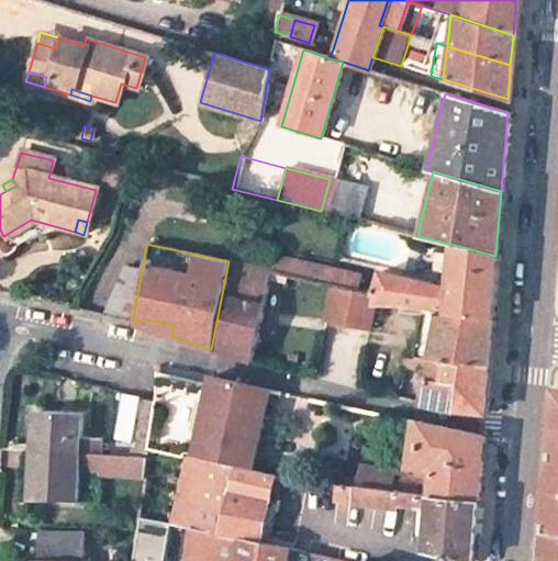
[(376,272),(375,280),(371,296),(370,304),(420,307),(434,309),(490,318),(493,283),(495,256),(450,244),(447,289),(376,272)]
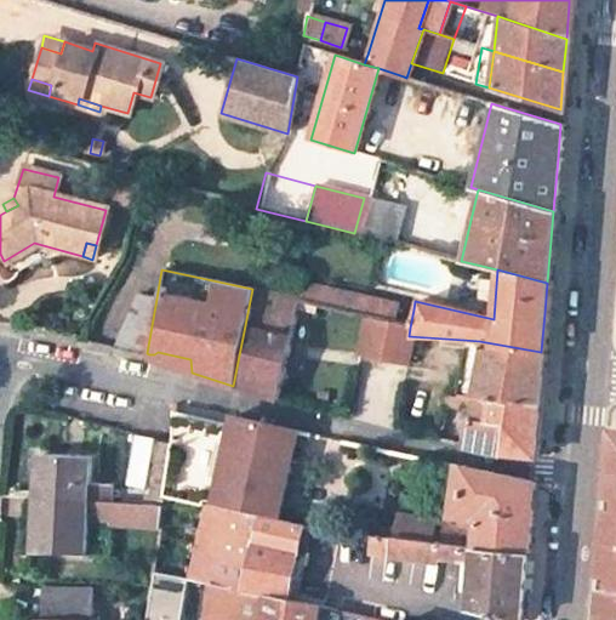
[(410,328),(414,310),(303,283),(300,300),(361,316),(410,328)]
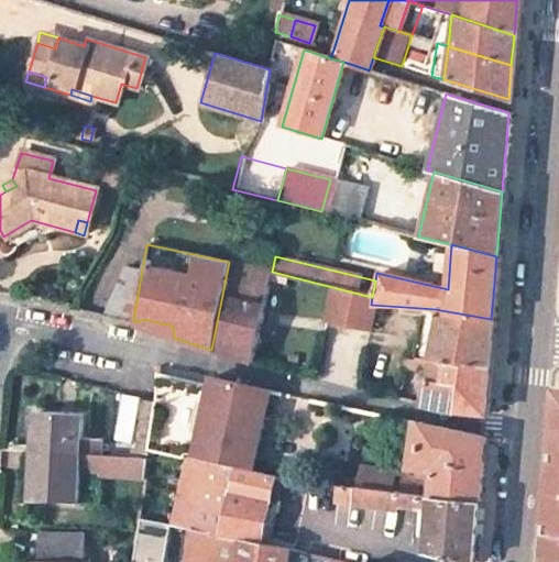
[(267,272),(229,262),(211,350),(239,359),(250,362),(267,272)]
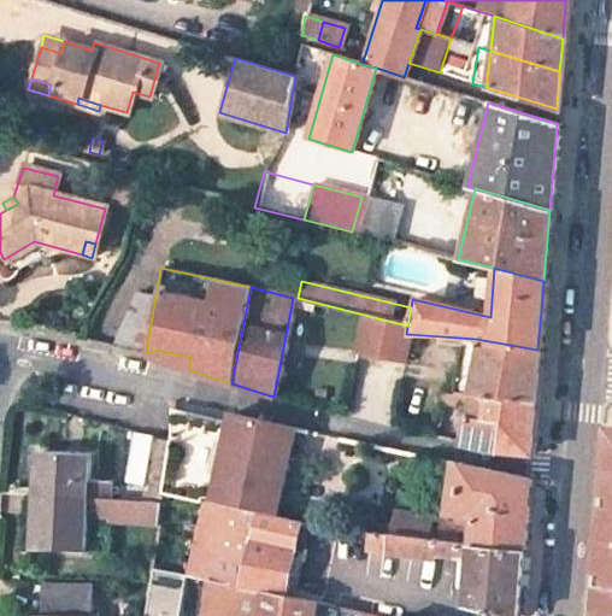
[(146,351),(156,297),(131,291),(109,344),(146,351)]
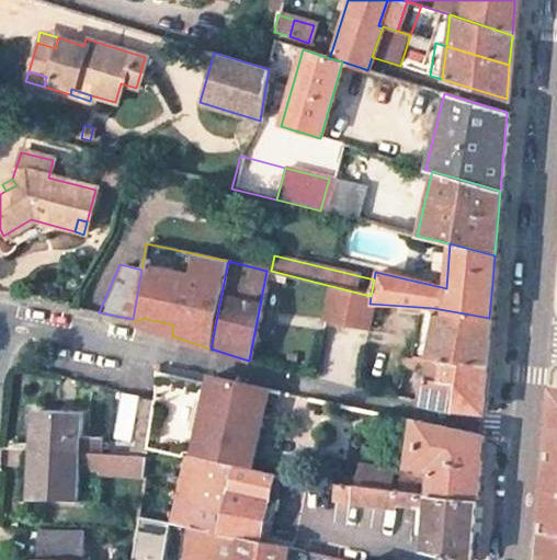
[(371,296),(327,285),(321,318),(341,322),(364,328),(370,304),(371,296)]
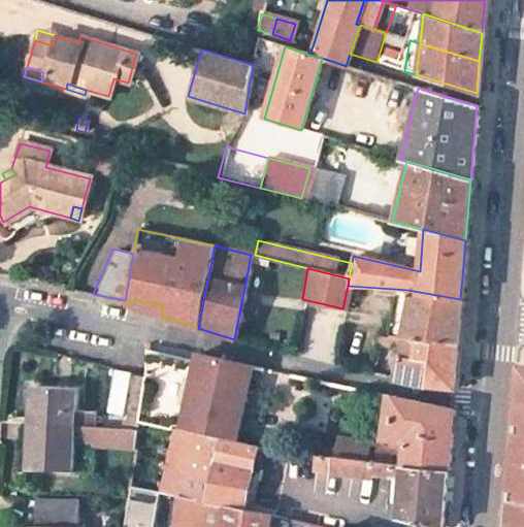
[(407,290),(394,289),(385,335),(400,338),(400,336),(417,338),(457,343),(458,333),(459,314),(460,299),(407,290)]
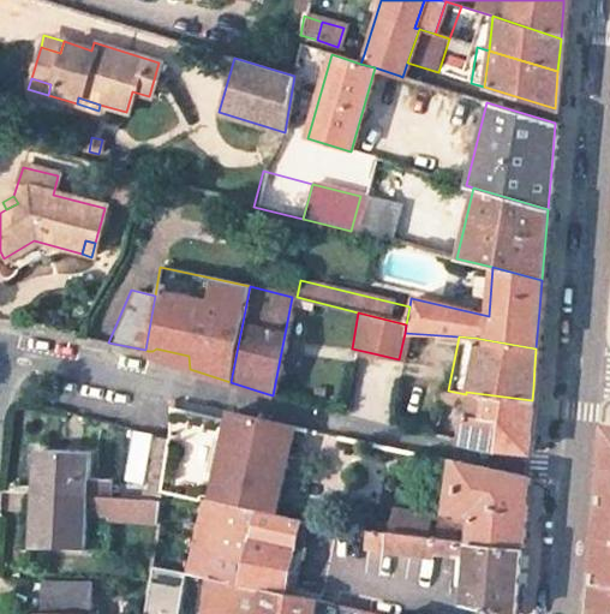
[(436,399),(450,404),(452,395),(448,394),(438,391),(436,399)]
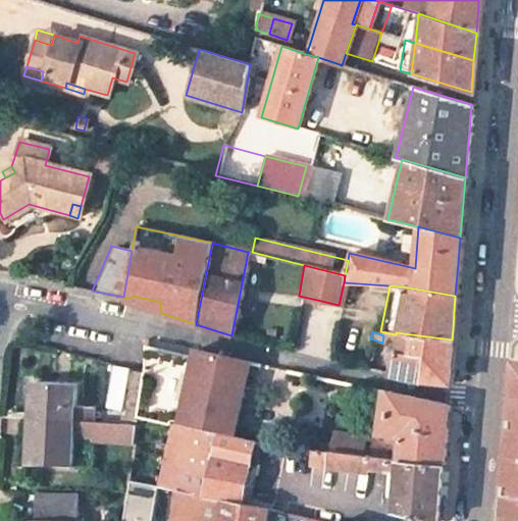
[(425,357),(407,354),(412,334),(396,332),(396,334),(396,340),(395,354),(389,376),(421,382),(421,380),(425,357)]
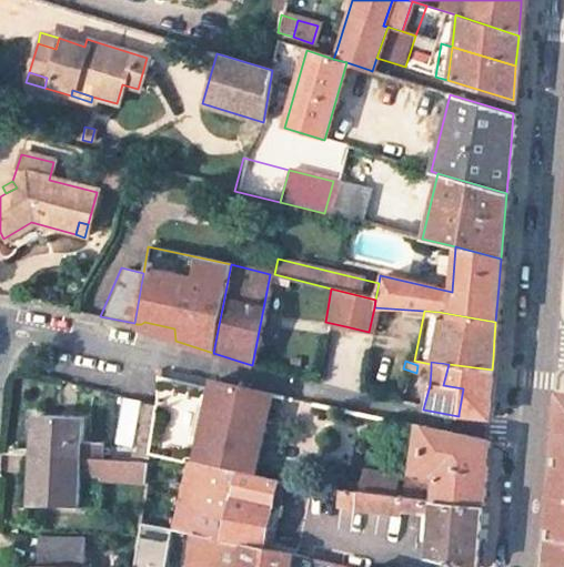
[(492,370),(449,364),(443,385),(463,388),(459,414),(489,417),(491,390),(492,370)]
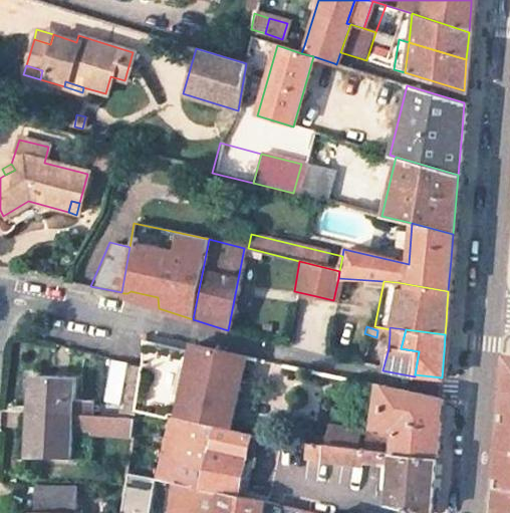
[(170,418),(172,418),(188,352),(163,347),(142,342),(142,369),(136,402),(135,411),(170,418)]
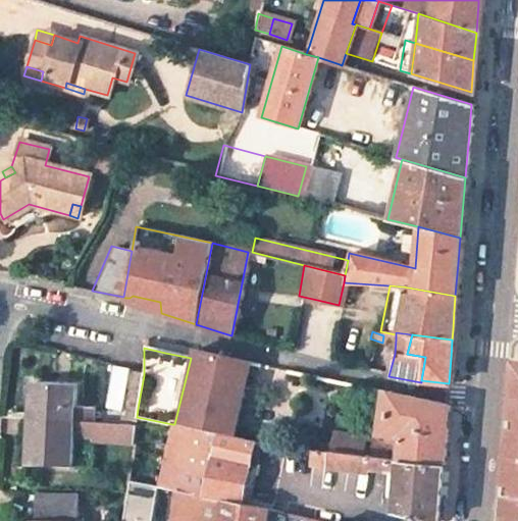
[(232,436),(249,363),(192,351),(191,358),(174,424),(232,436)]
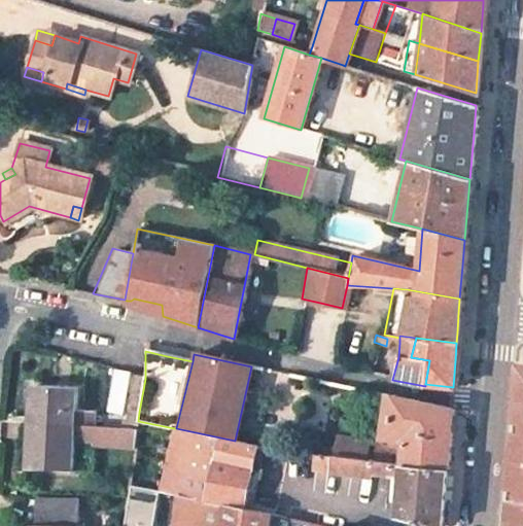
[(145,379),(130,374),(125,410),(139,412),(145,379)]
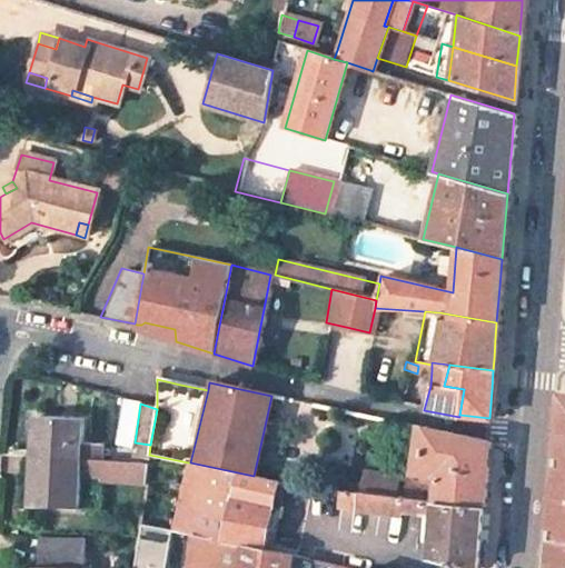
[(27,458),(32,458),(30,507),(75,508),(76,475),(97,476),(98,461),(99,446),(77,445),(78,419),(35,417),(33,441),(27,441),(27,458)]
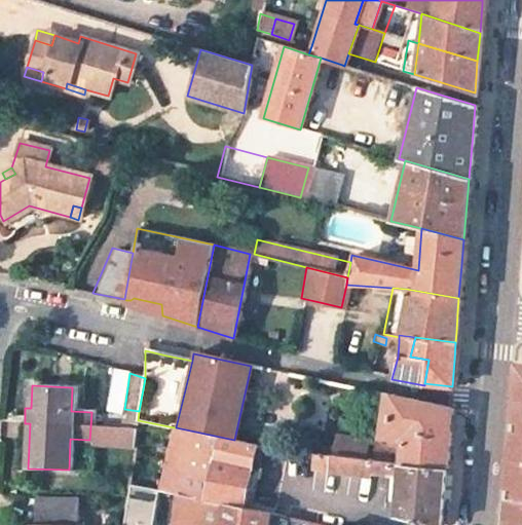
[(521,488),(510,487),(509,497),(521,499),(521,388),(518,388),(517,401),(514,436),(511,472),(511,477),(521,478),(521,488)]
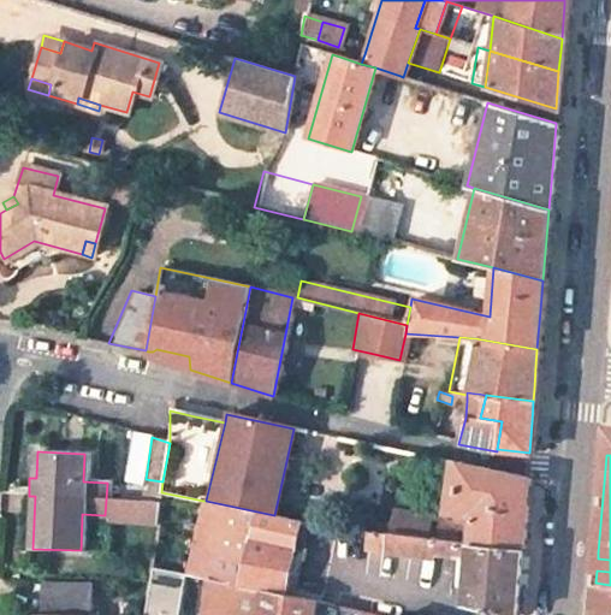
[(391,512),(389,526),(369,524),(368,531),(523,550),(526,519),(529,479),(457,463),(456,486),(448,485),(444,520),(391,512)]
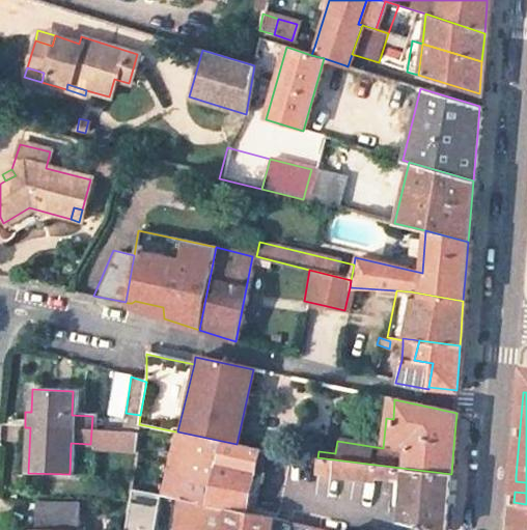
[(245,513),(248,500),(259,448),(237,444),(177,431),(175,431),(161,494),(179,499),(245,513)]
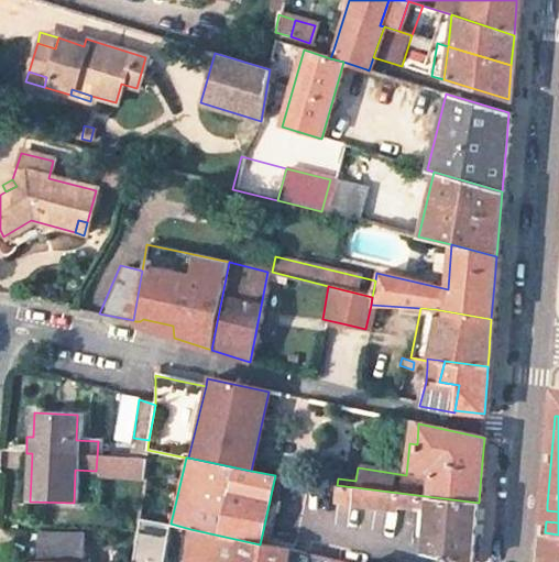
[(324,484),(337,485),(338,478),(339,472),(326,470),(324,484)]
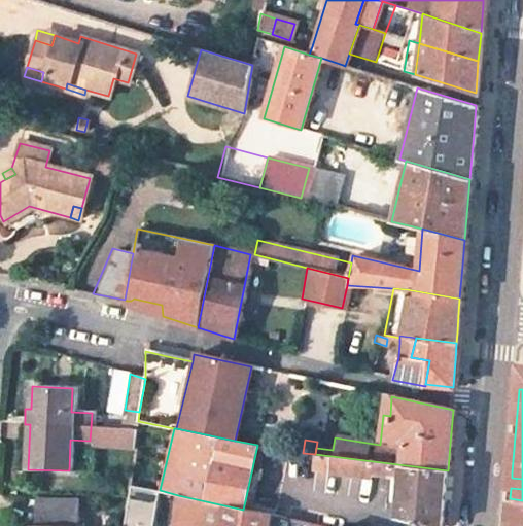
[(392,502),(391,509),(391,517),(434,525),(442,525),(445,498),(448,470),(315,454),(315,455),(313,455),(312,469),(370,478),(371,475),(394,477),(392,502)]
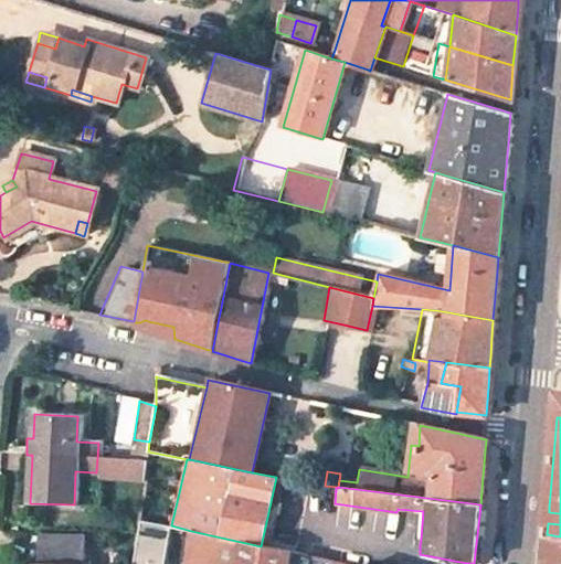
[(136,518),(127,563),(162,563),(170,525),(136,518)]
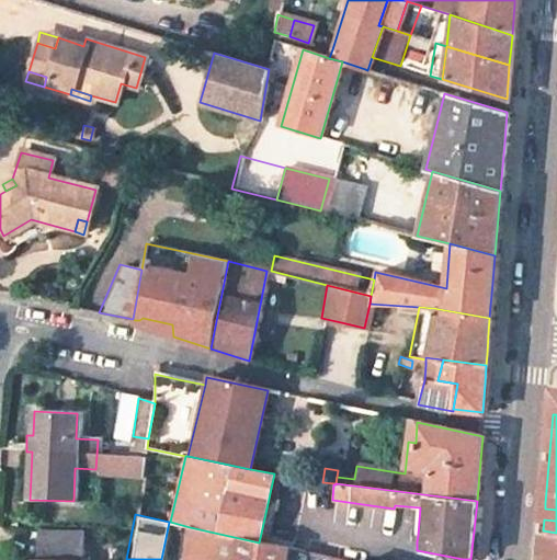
[(285,559),(287,548),(283,547),(259,543),(190,527),(186,544),(183,559),(285,559)]
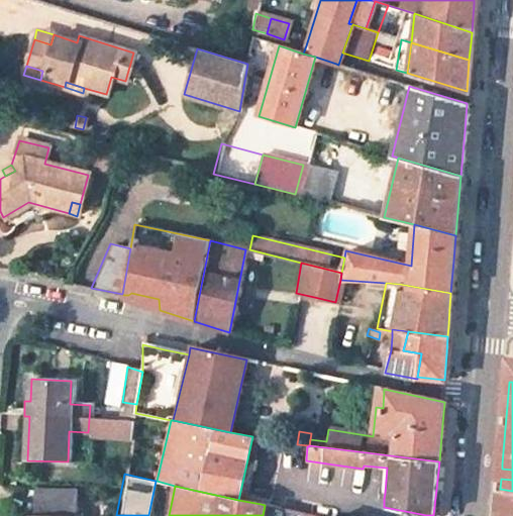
[(238,500),(261,504),(263,491),(241,487),(238,500)]
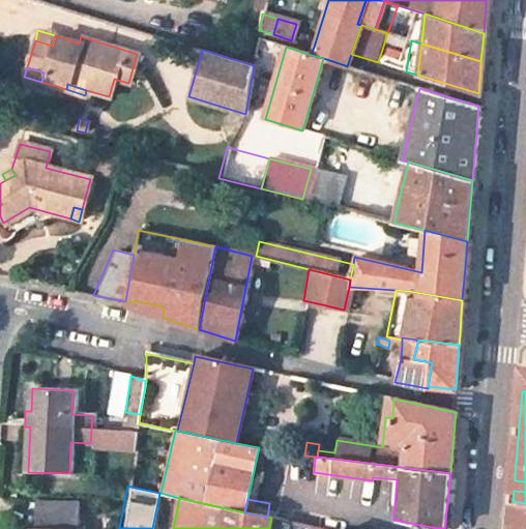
[(512,517),(509,528),(525,528),(525,503),(513,501),(512,517)]
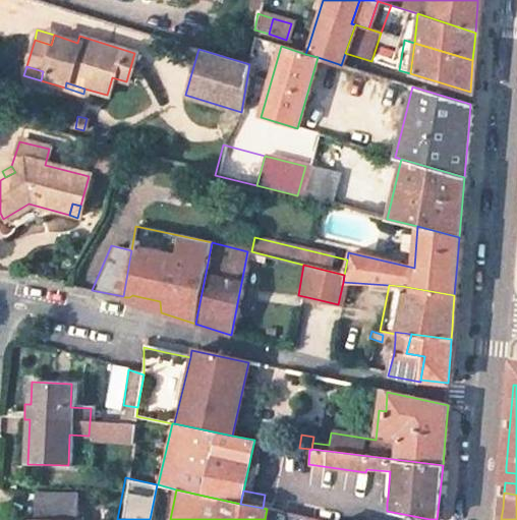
[(283,513),(286,499),(265,495),(263,508),(267,509),(283,513)]
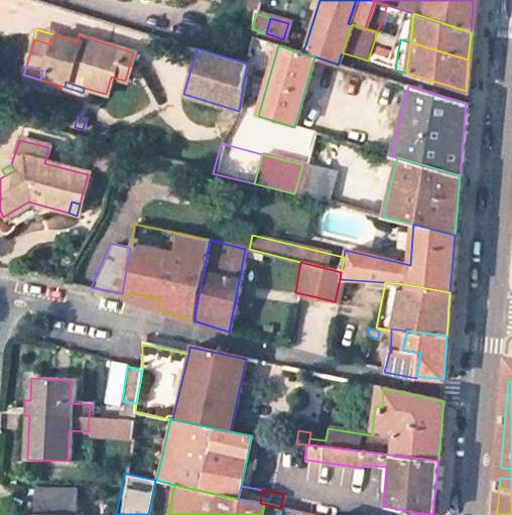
[(65,504),(65,514),(72,514),(73,494),(33,494),(32,503),(65,504)]
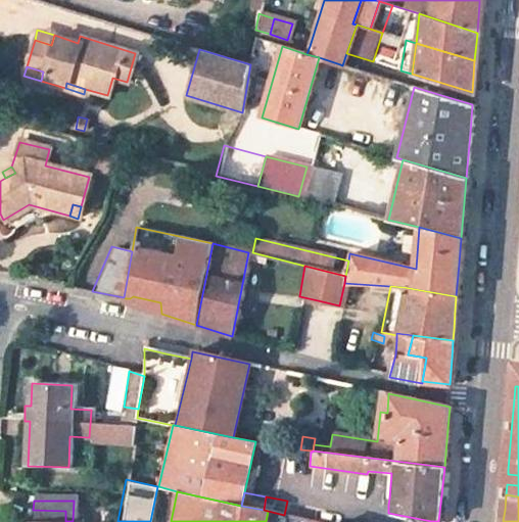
[(65,521),(65,511),(33,510),(32,521),(65,521)]
